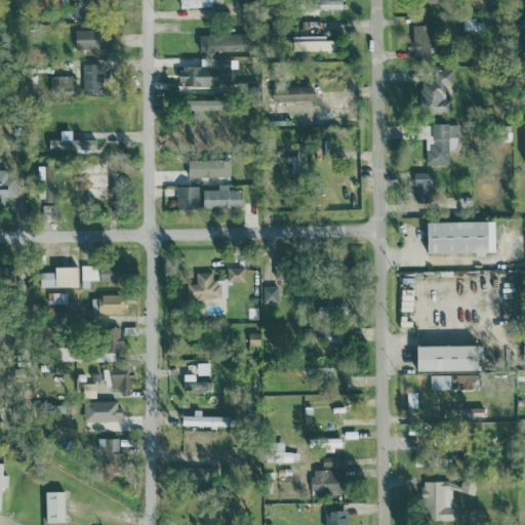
[(73,0),(73,18),(90,18),(89,0),(73,0)]
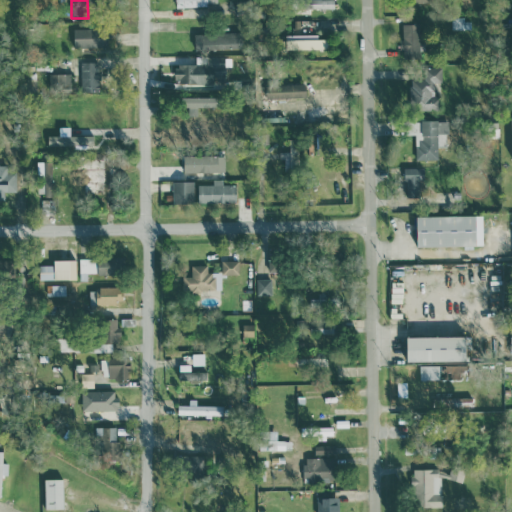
[(291,0),(292,13),(310,13),(310,8),(334,8),(333,0),(291,0)]
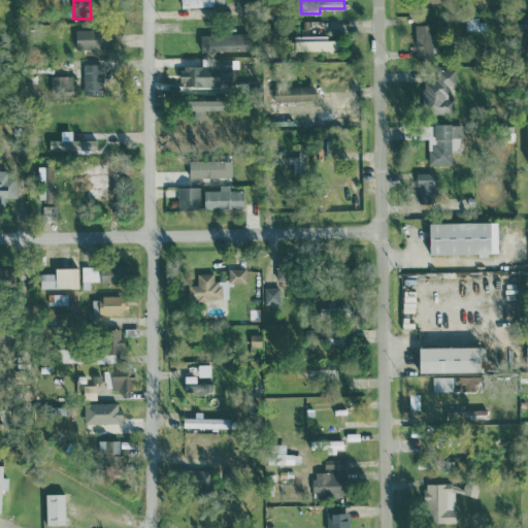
[(466,30),(481,29),(481,17),(465,18),(466,30)]
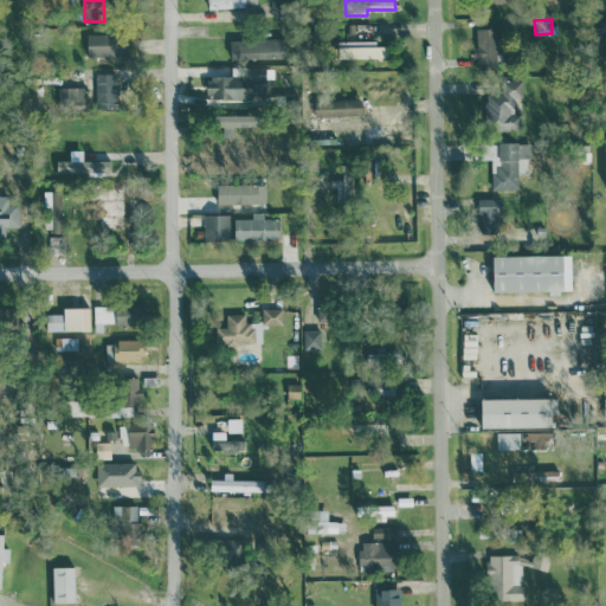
[(497,66),(497,28),(475,28),(475,66),(497,66)]
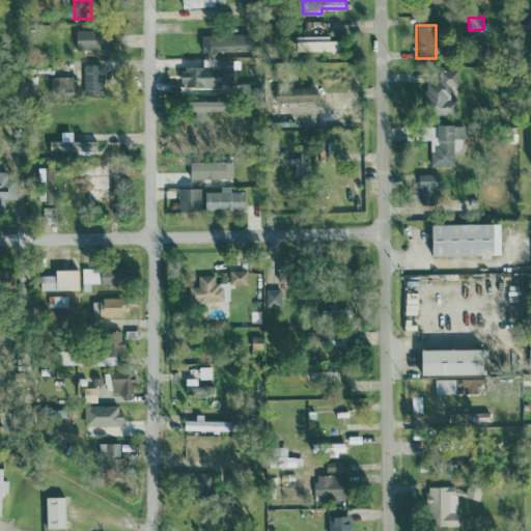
[(76,29),(77,48),(106,48),(106,29),(76,29)]
